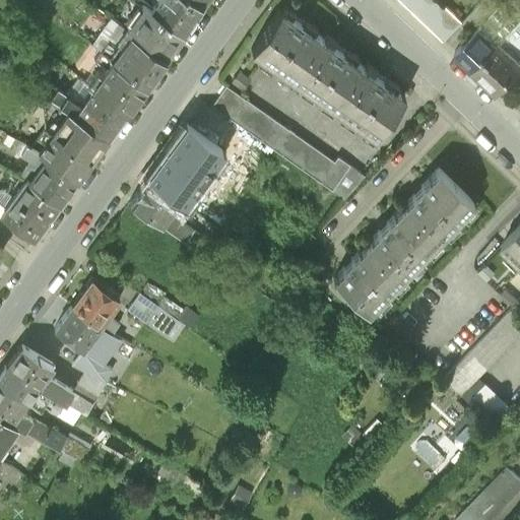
[(144,0),(126,26),(165,55),(183,29),(152,6),(144,0)]
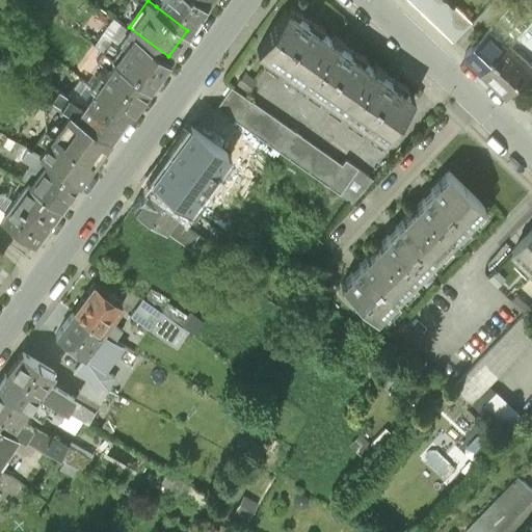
[(160,0),(156,6),(187,30),(206,3),(201,0),(160,0)]
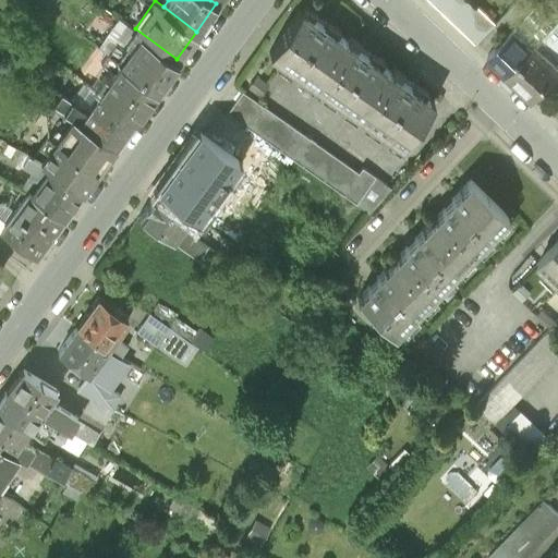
[(494,25),(497,22),(473,0),(431,0),(476,44),(494,25)]
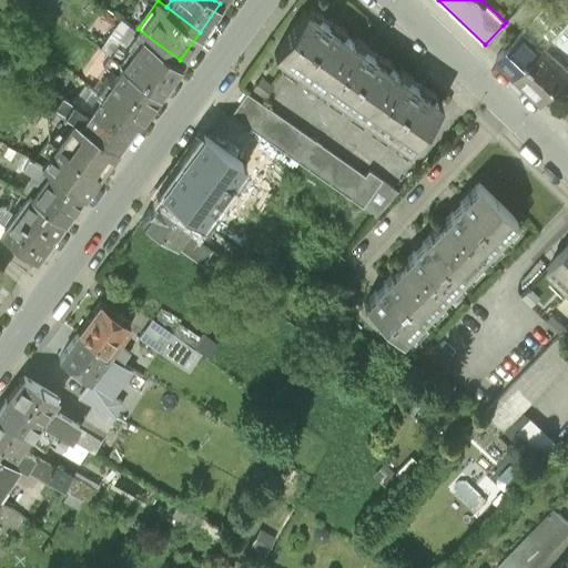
[(535,14),(523,28),(543,48),(546,44),(564,26),(543,6),(534,14),(535,14)]
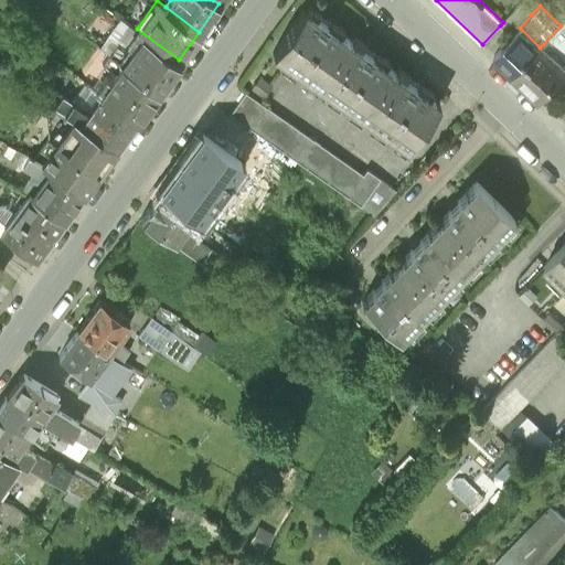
[(408,146),(439,104),(304,7),(272,50),(408,146)]
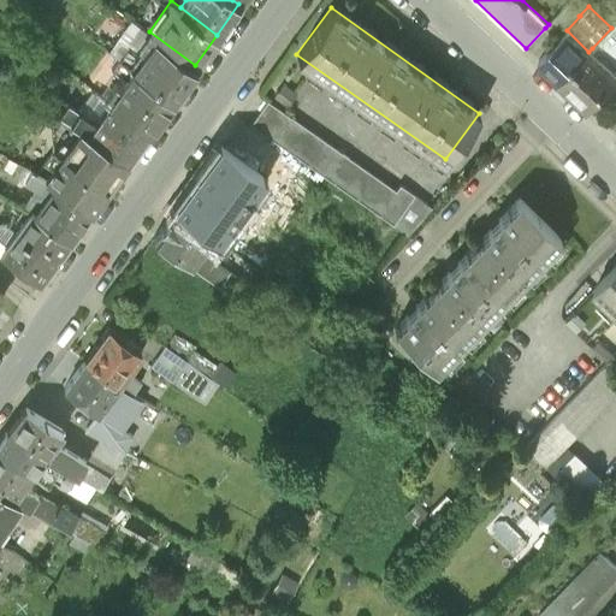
[(106,49),(118,57),(172,96),(195,65),(149,31),(129,18),(106,49)]
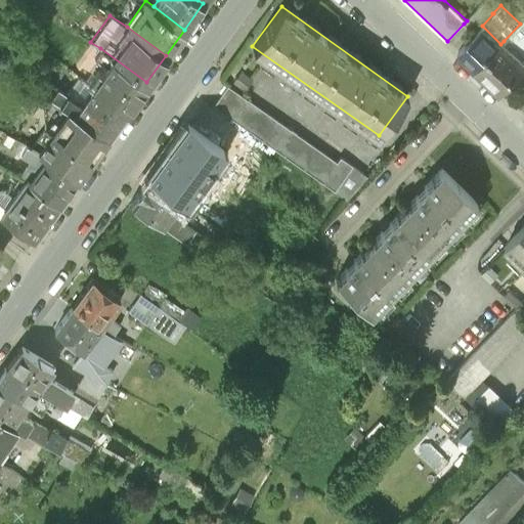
[(523,18),(520,24),(504,41),(522,58),(523,56),(523,18)]
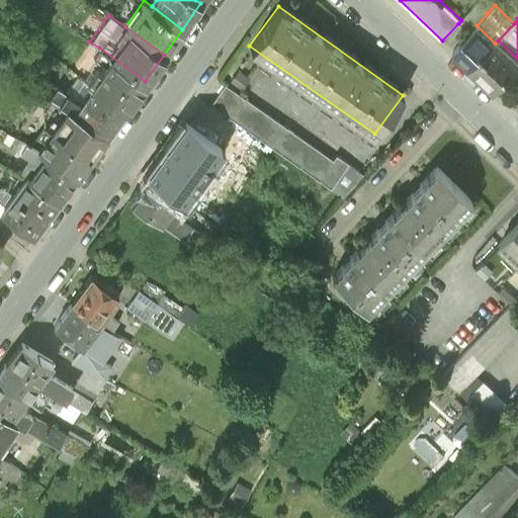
[(470,69),(495,44),(477,25),(468,33),(452,51),(470,69)]
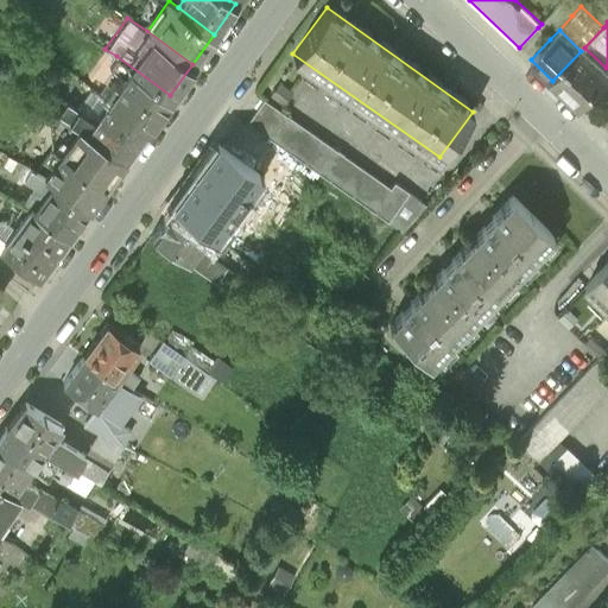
[(584,48),(581,51),(552,81),(581,107),(607,78),(607,70),(606,68),(584,48)]
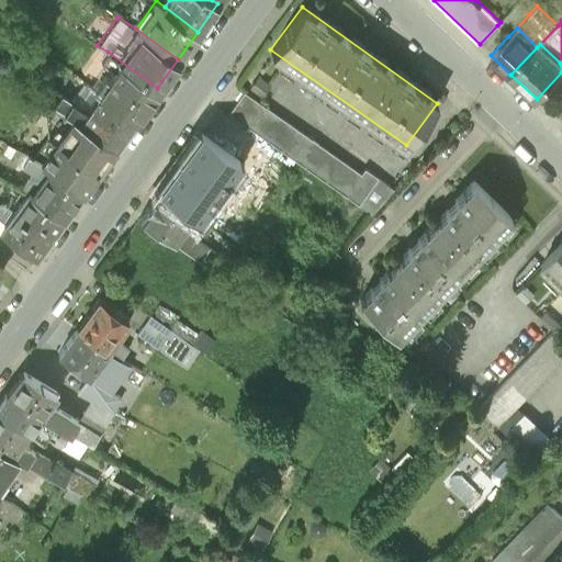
[(135,116),(157,88),(108,52),(101,60),(113,69),(109,75),(104,72),(94,87),(100,91),(135,116)]
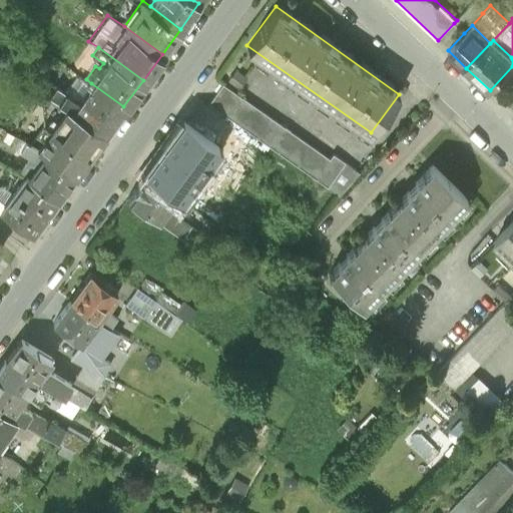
[(237,89),(246,78),(235,69),(226,80),(237,89)]
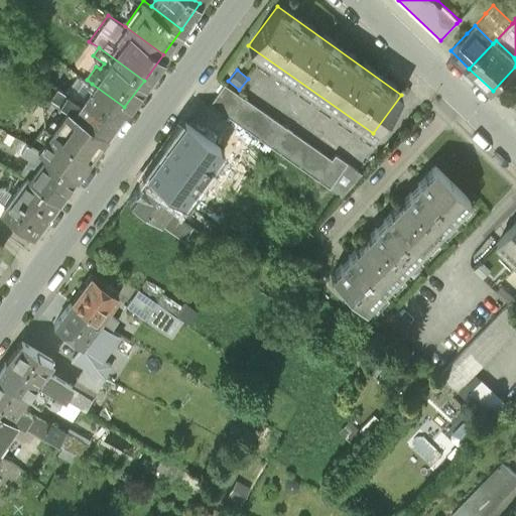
[(223,83),(209,103),(342,198),(362,173),(335,154),(331,160),(223,83)]
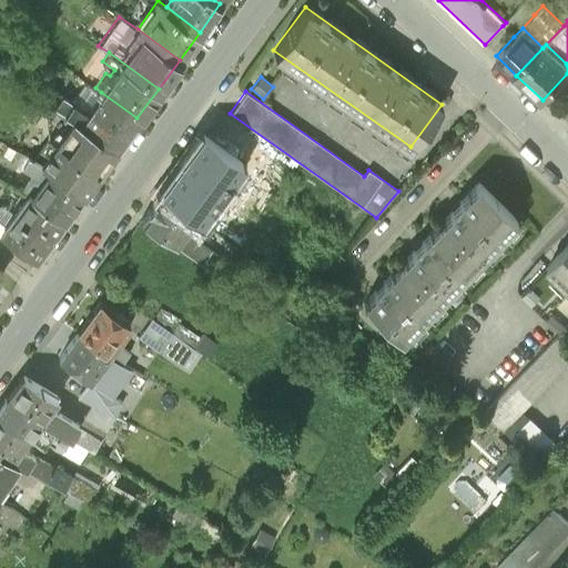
[(51,100),(56,103),(118,144),(137,118),(101,92),(88,111),(64,94),(60,99),(56,95),(51,100)]
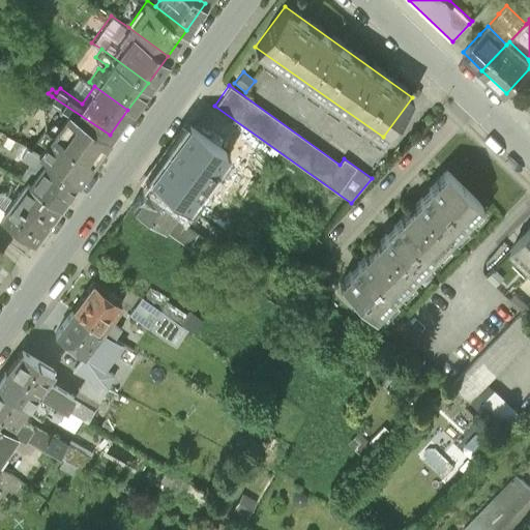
[(53,117),(30,147),(47,156),(79,180),(110,135),(52,96),(51,97),(52,98),(43,110),(53,117)]
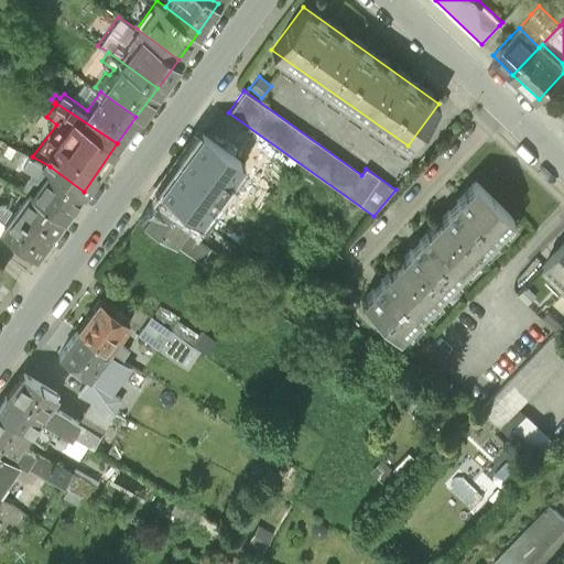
[(202,133),(180,162),(235,202),(245,187),(228,176),(239,161),(202,133)]
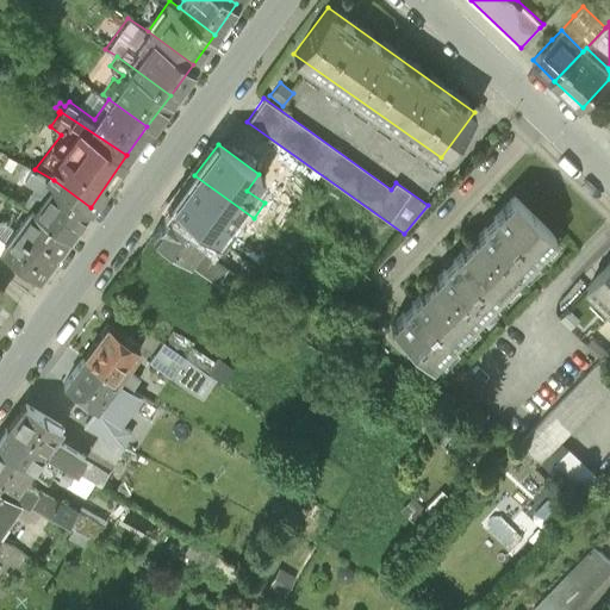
[(69,235),(91,207),(54,180),(35,169),(32,168),(25,178),(36,186),(22,201),(31,207),(69,235)]
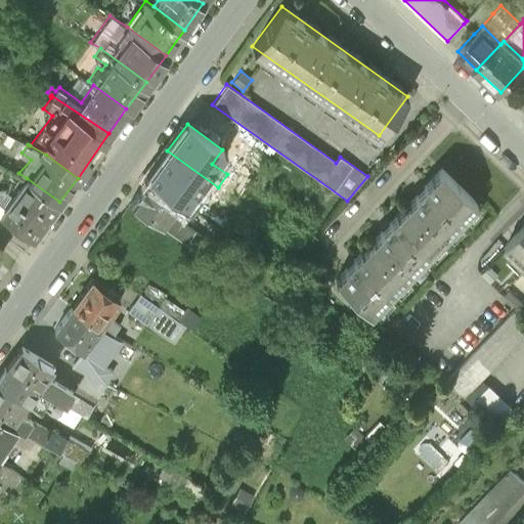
[(167,150),(148,176),(184,202),(195,187),(210,199),(218,187),(167,150)]
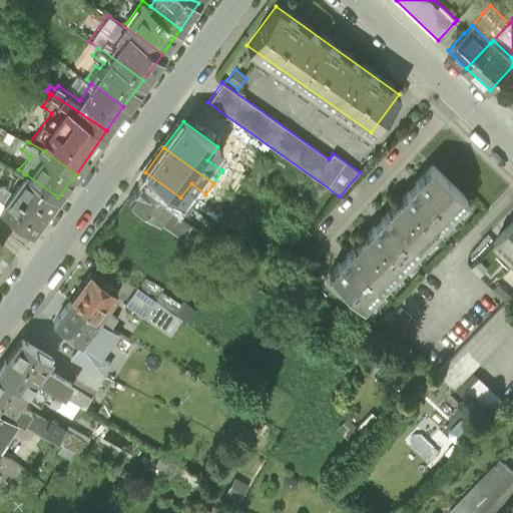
[(346,253),(329,272),(363,305),(467,199),(433,165),(415,183),(381,218),(346,253)]
